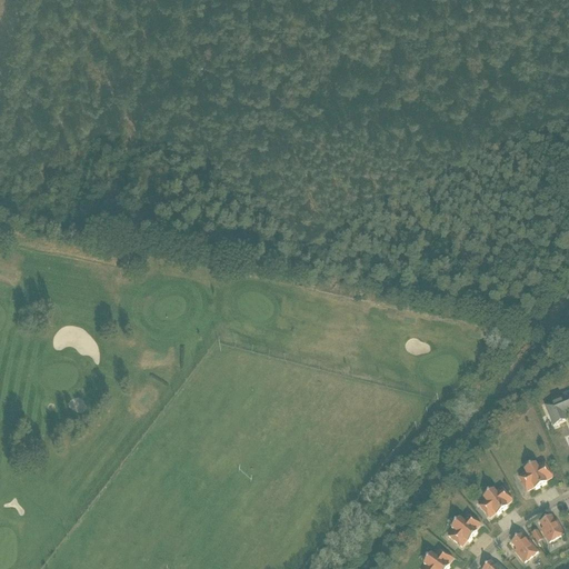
[(556,399),(562,415),(568,411),(568,397),(561,401),(560,397),(556,399)]
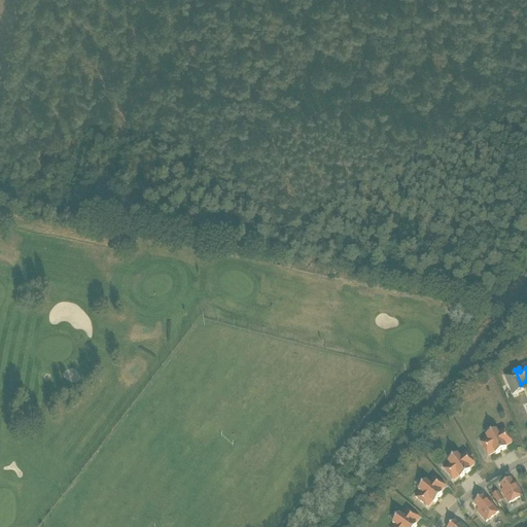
[(505,377),(513,396),(524,391),(521,384),(515,370),(511,371),(512,375),(505,377)]
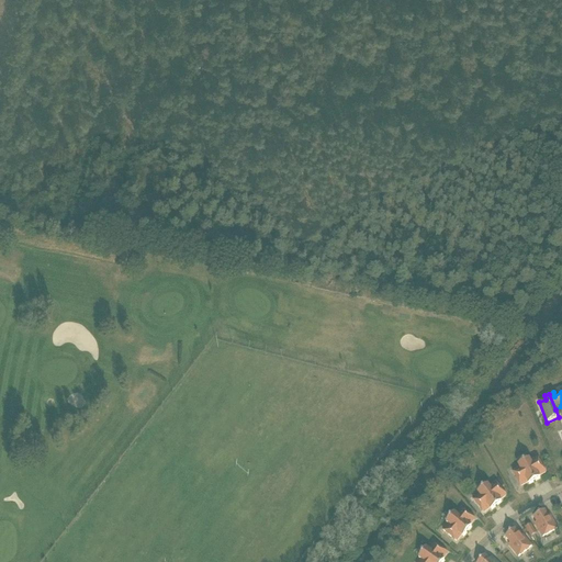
[(513,472),(521,487),(528,483),(529,485),(540,480),(539,476),(546,473),(538,459),(530,462),(529,460),(518,465),(520,469),(513,472)]
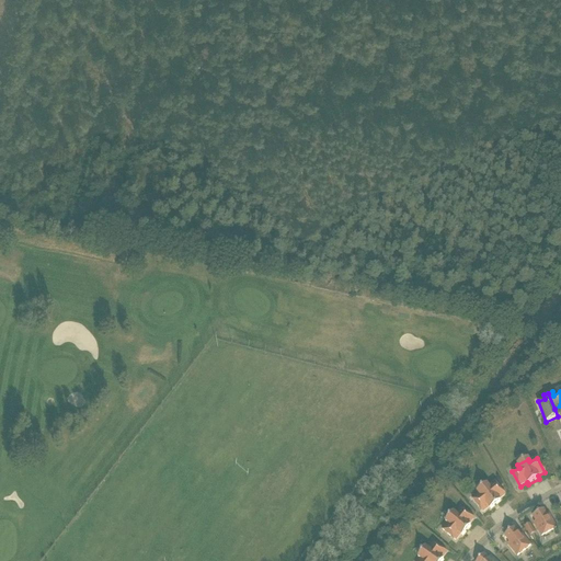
[(479,494),(472,500),(483,513),(490,507),(491,510),(501,503),(499,501),(505,495),(495,482),(489,487),(487,484),(477,492),(479,494)]
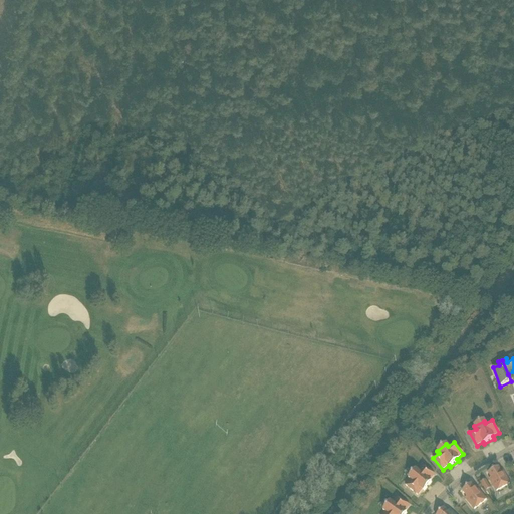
[(411,480),(406,486),(418,496),(423,490),(425,492),(432,483),(430,482),(434,476),(422,466),(418,472),(416,470),(409,479),(411,480)]
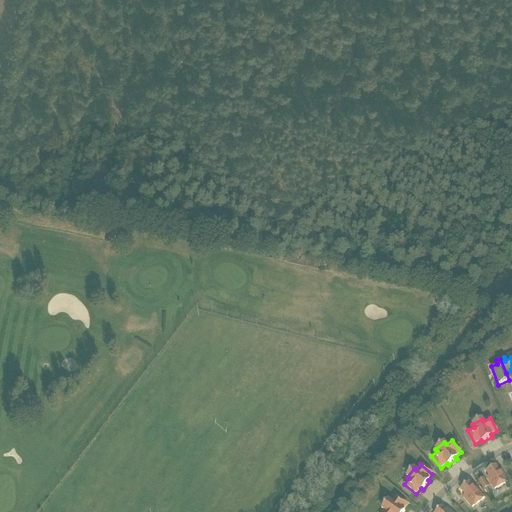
[(493,483),(491,484),(496,492),(509,484),(502,472),(501,473),(496,466),(486,472),(493,483)]
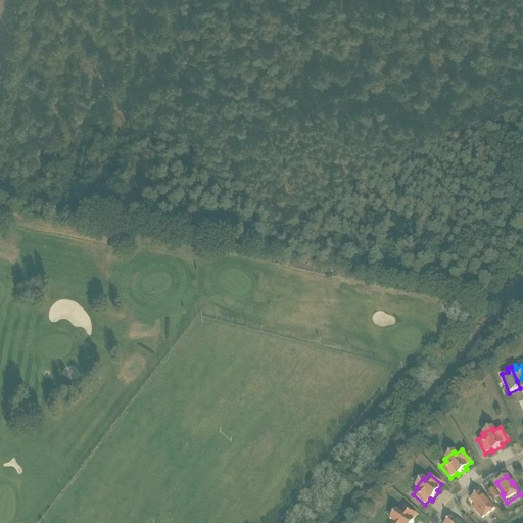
[(478,511),(477,512),(482,519),(495,509),(486,498),(485,500),(479,492),(470,500),(478,511)]
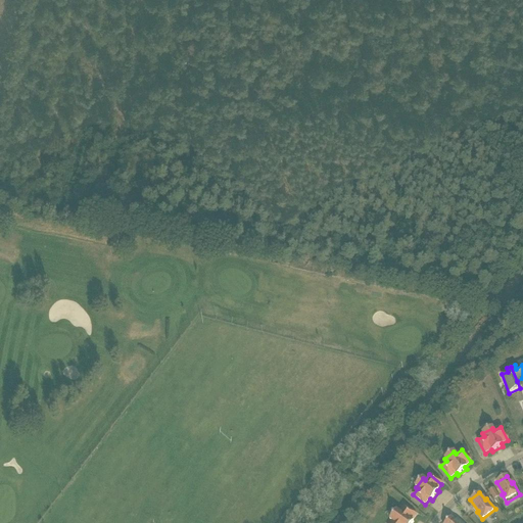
[(392,522),(390,522),(413,522),(412,522),(416,515),(402,506),(398,513),(396,511),(390,520),(392,522)]
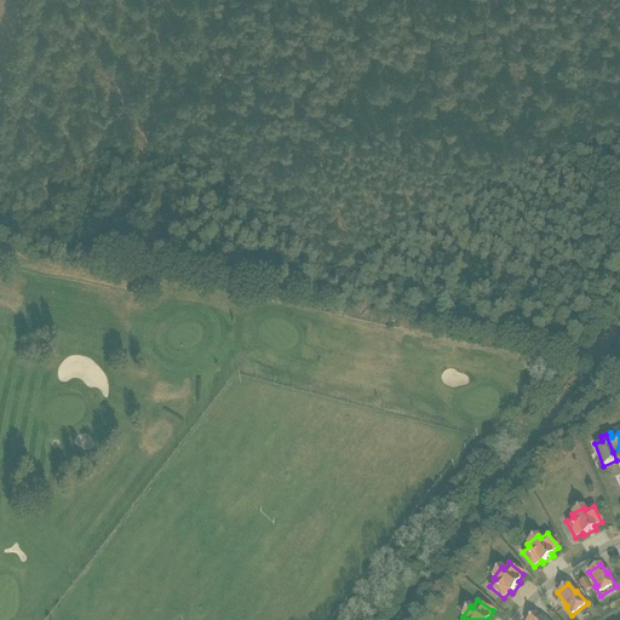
All buildings are outlined.
